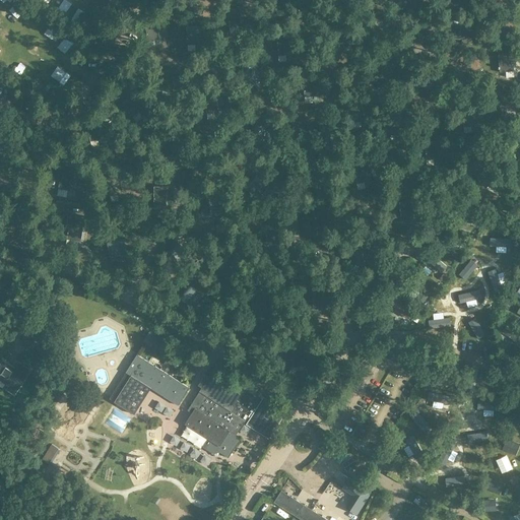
[(287,0),(275,0),(276,10),(288,10),(287,0)]
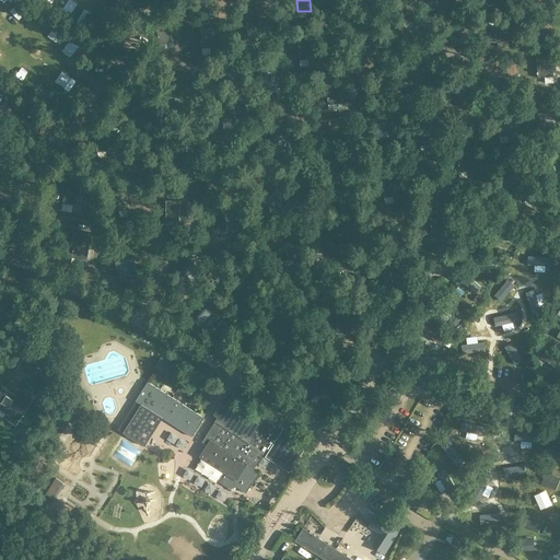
[(245,10),(246,30),(260,28),(258,9),(245,10)]
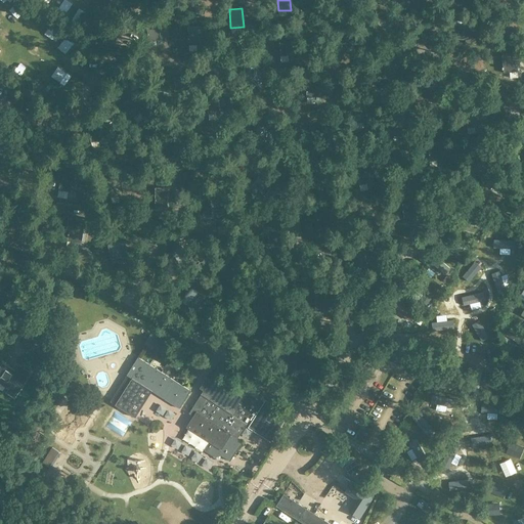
[(33,35),(43,23),(35,15),(25,28),(33,35)]
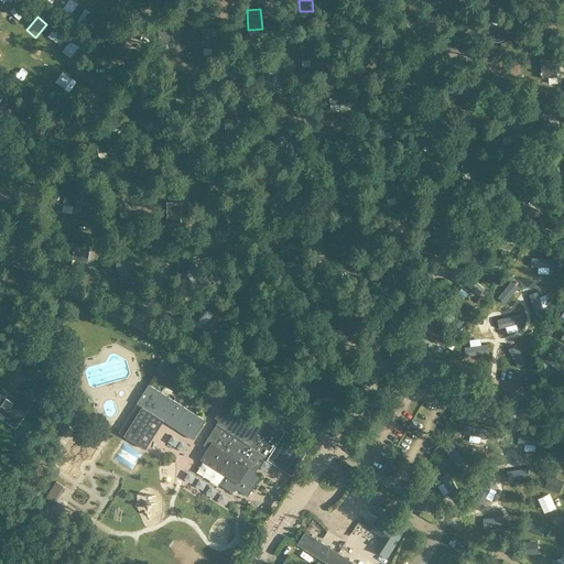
[(171,23),(158,24),(159,44),(173,43),(171,23)]
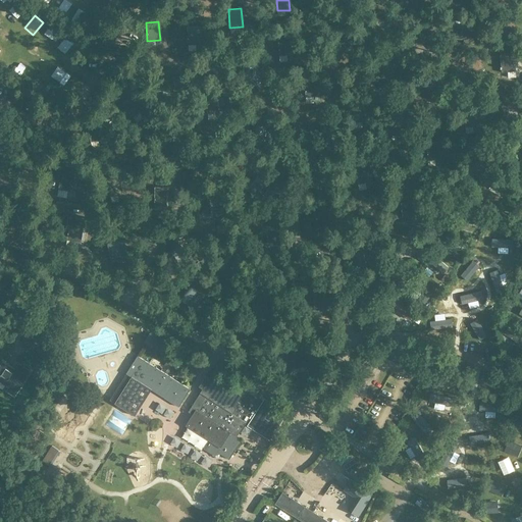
[(347,27),(334,25),(332,44),(346,45),(347,27)]
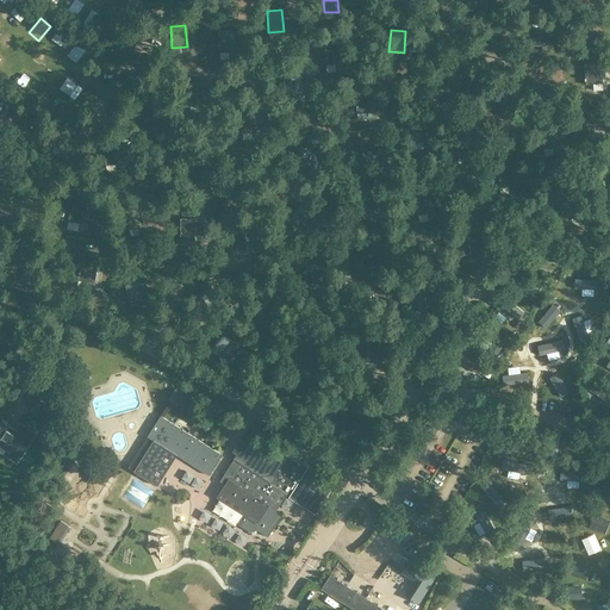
[(232,31),(218,31),(219,53),(234,53),(232,31)]
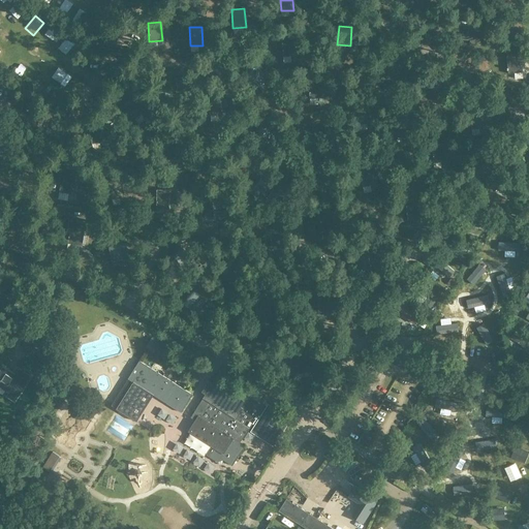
[(43,39),(53,44),(59,33),(49,28),(43,39)]
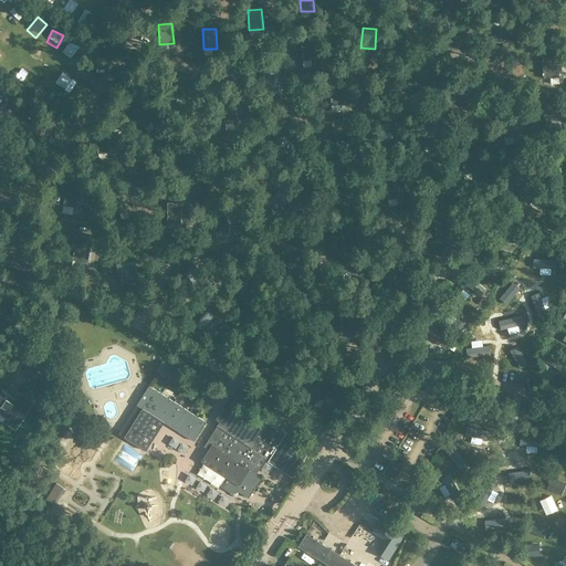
[(302,41),(303,61),(316,60),(315,40),(302,41)]
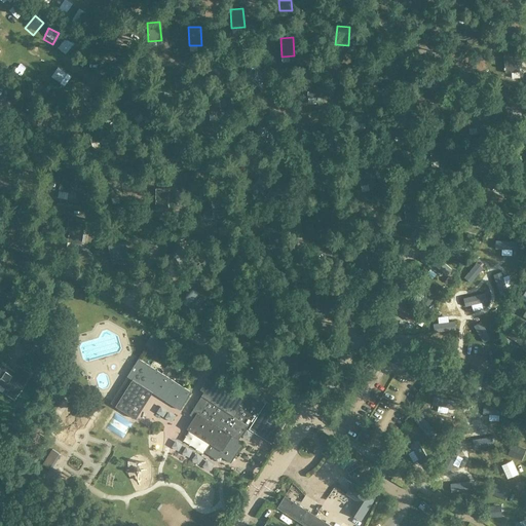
[(64,48),(69,55),(74,51),(68,44),(64,48)]
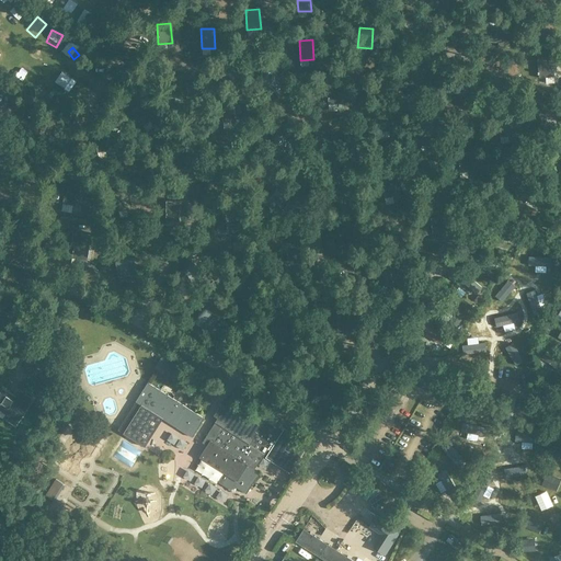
[(537,60),(538,80),(553,79),(552,59),(537,60)]
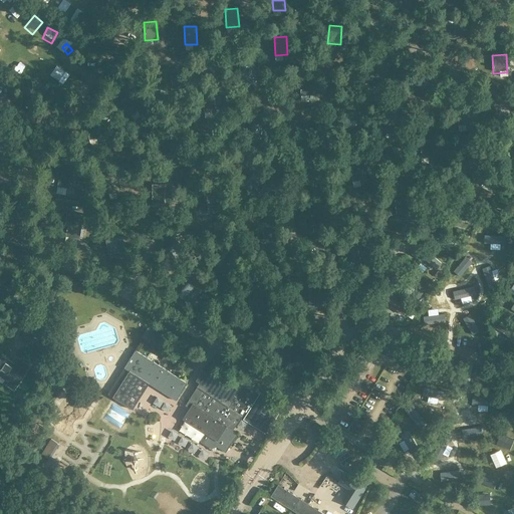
[(236,57),(237,73),(249,72),(248,56),(236,57)]
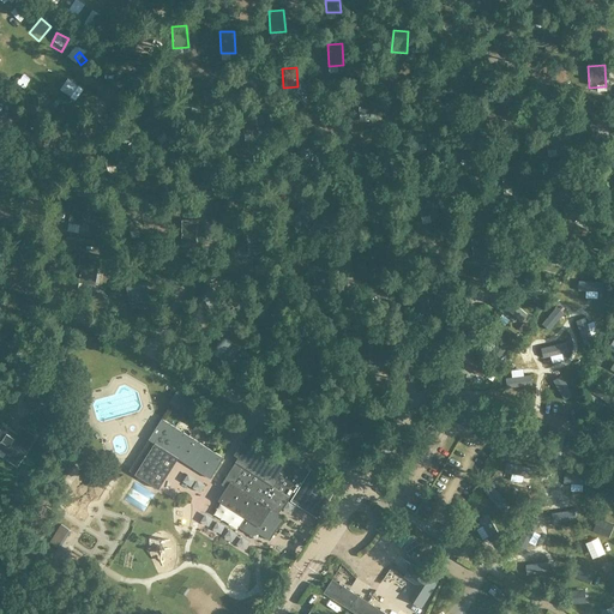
[(203,84),(188,85),(191,107),(205,106),(203,84)]
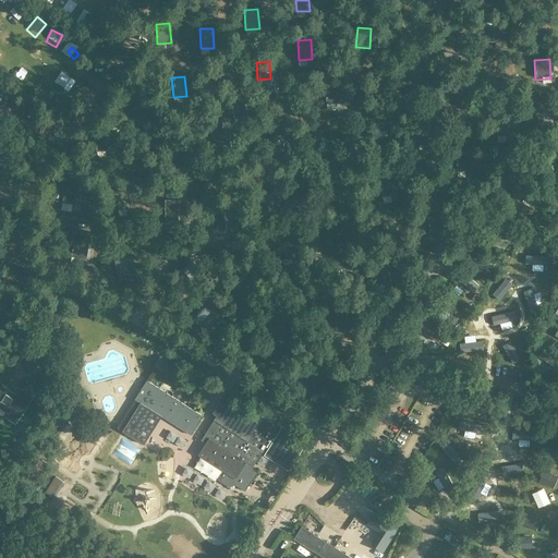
[(325,85),(327,105),(340,104),(338,84),(325,85)]
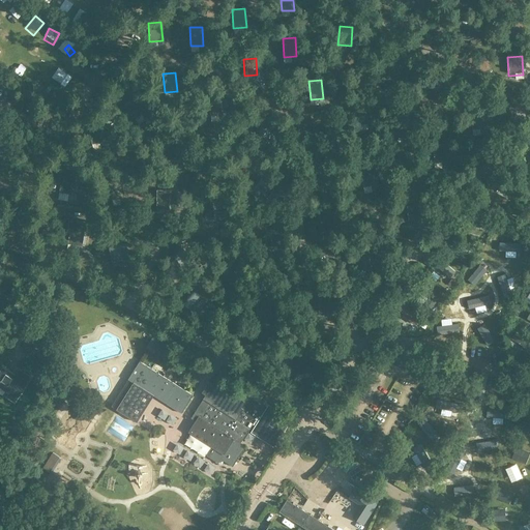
[(445,82),(434,83),(435,101),(447,100),(445,82)]
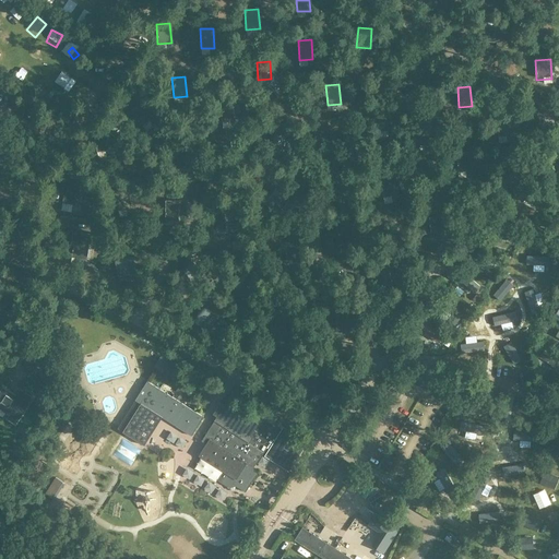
[(219,103),(222,122),(235,120),(233,100),(219,103)]
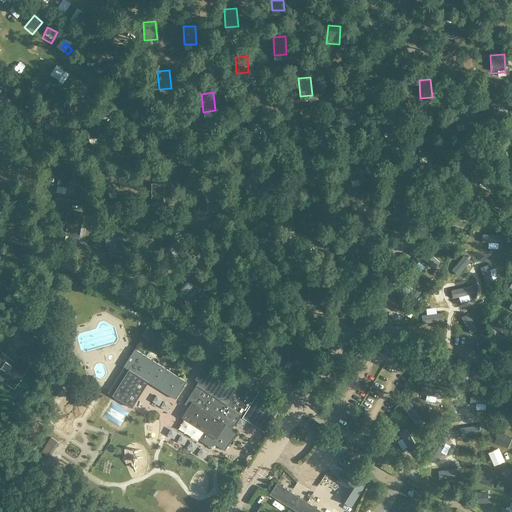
[(119,102),(130,116),(140,108),(128,94),(119,102)]
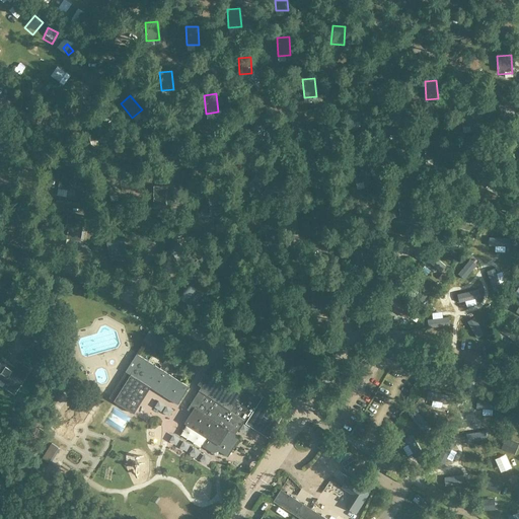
[(364,103),(352,103),(353,122),(365,122),(364,103)]
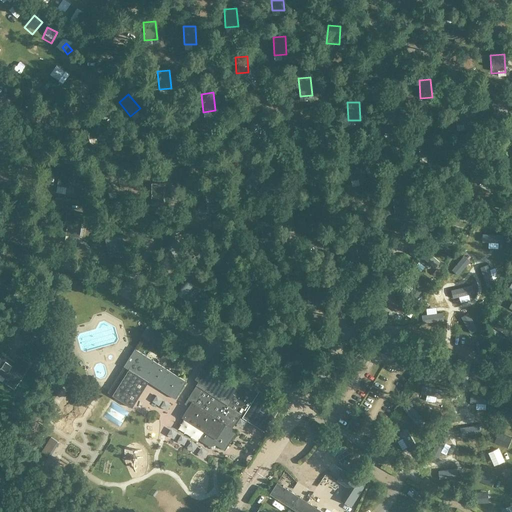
[(456,125),(468,124),(466,106),(454,107),(456,125)]
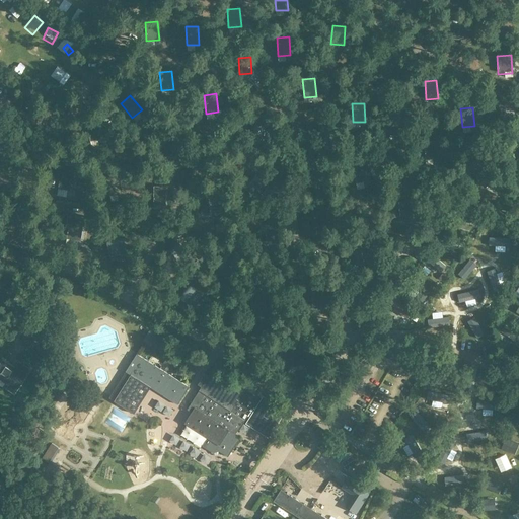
[(266,116),(252,117),(253,126),(266,126),(266,116)]
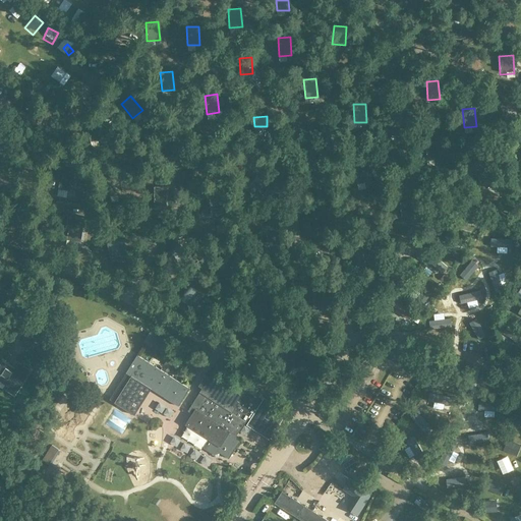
[(391,135),(403,135),(403,117),(391,117),(391,135)]
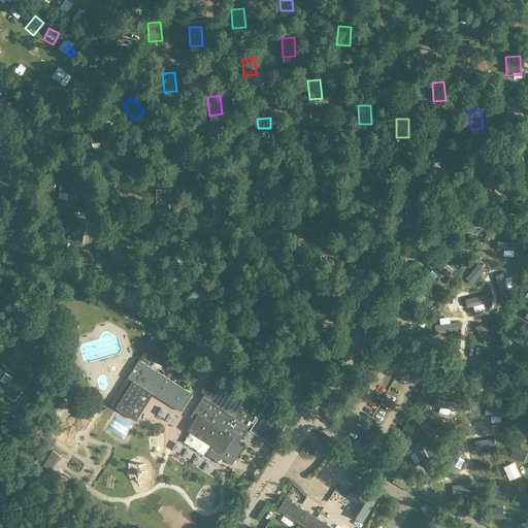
[(101,124),(89,126),(92,143),(104,142),(101,124)]
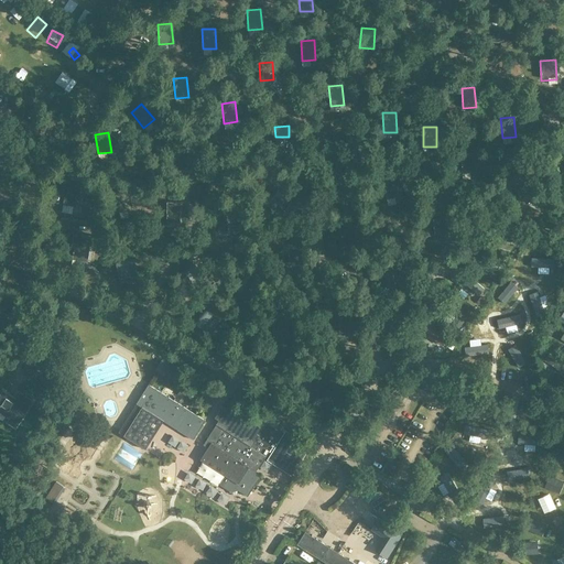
[(180,165),(192,164),(190,150),(179,152),(180,165)]
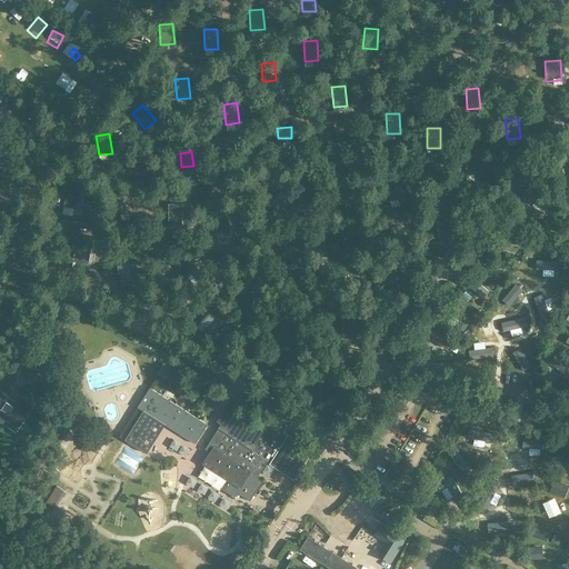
[(479,155),(466,155),(466,175),(479,175),(479,155)]
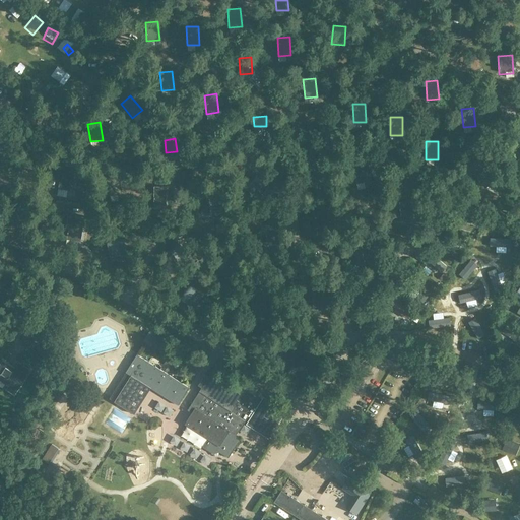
[(320,144),(304,144),(304,154),(313,157),(313,161),(320,160),(320,144)]
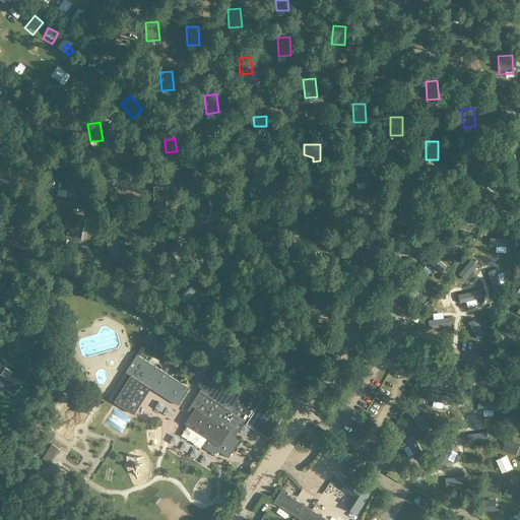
[(368,165),(351,168),(353,179),(364,180),(364,183),(371,182),(368,165)]
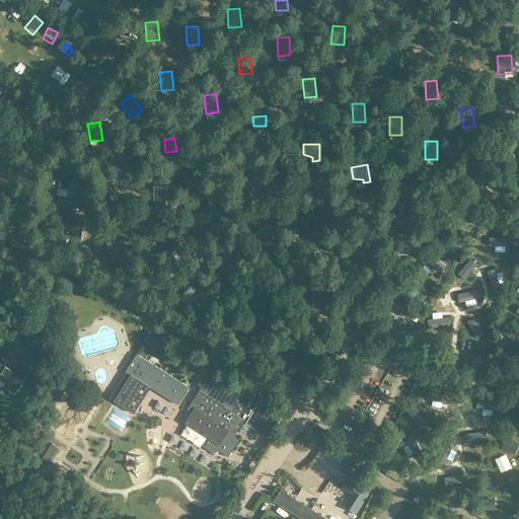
[(59,166),(57,177),(60,178),(58,189),(72,192),(74,176),(76,176),(78,169),(59,166)]
